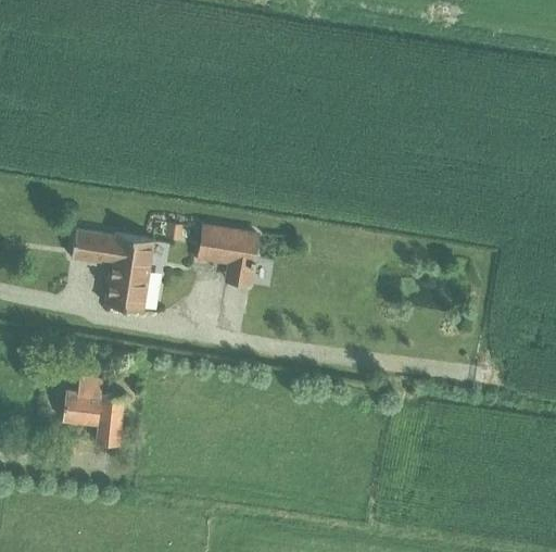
[(167,226),(166,236),(180,238),(182,228),(167,226)]
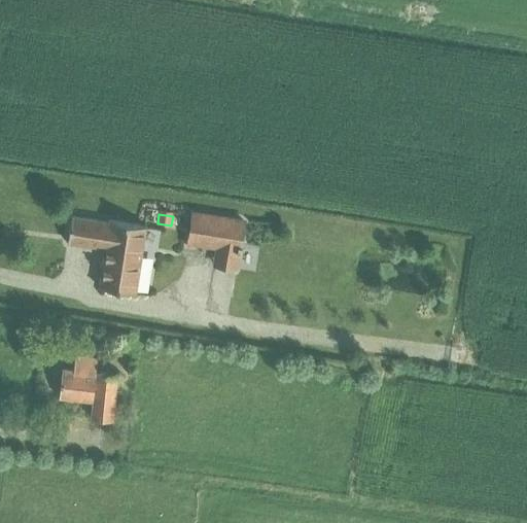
[(192,216),(187,246),(216,250),(238,253),(238,257),(240,257),(242,248),(239,248),(243,224),(192,216)]
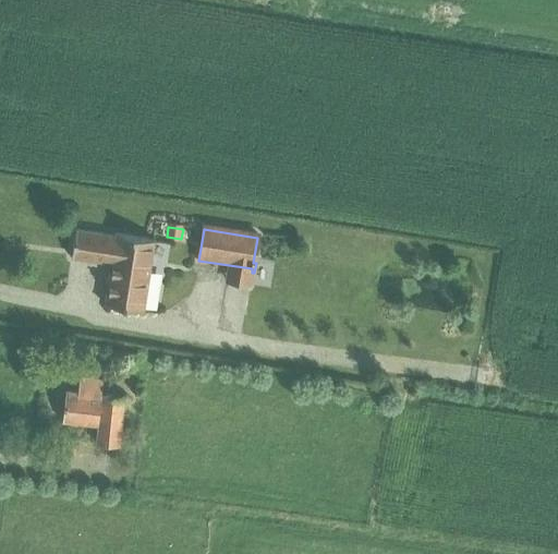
[(144,316),(155,247),(75,232),(71,262),(113,267),(106,311),(144,316)]
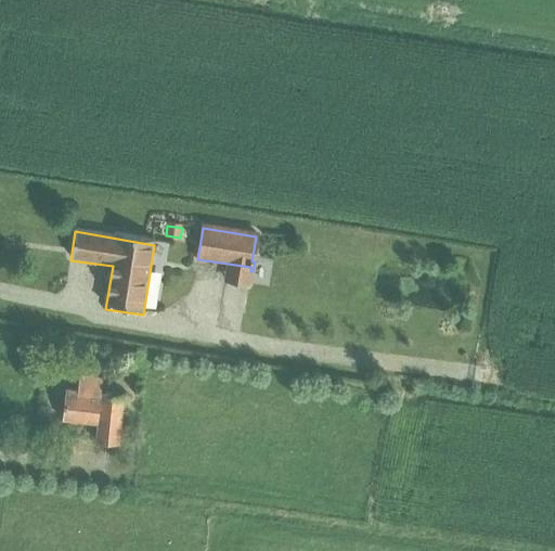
[(123,398),(101,395),(103,380),(80,376),(77,392),(65,389),(61,419),(94,424),(92,443),(116,446),(123,398)]
